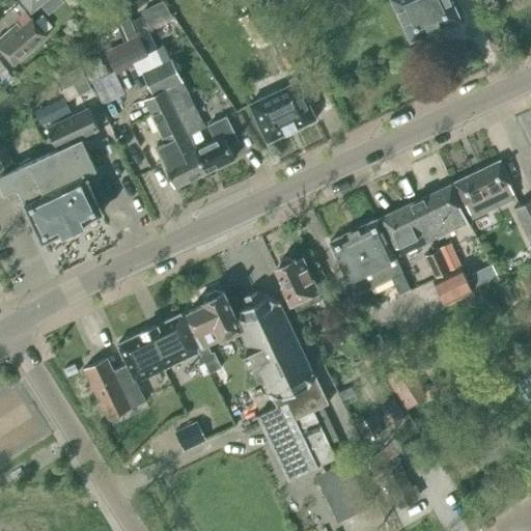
[(0,20),(7,27),(16,20),(21,26),(31,17),(16,0),(10,0),(6,3),(11,9),(0,20)]
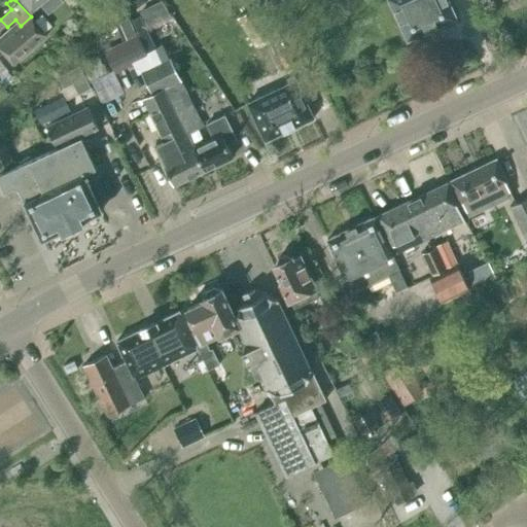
[(389,0),(408,39),(457,18),(449,0),(389,0)]
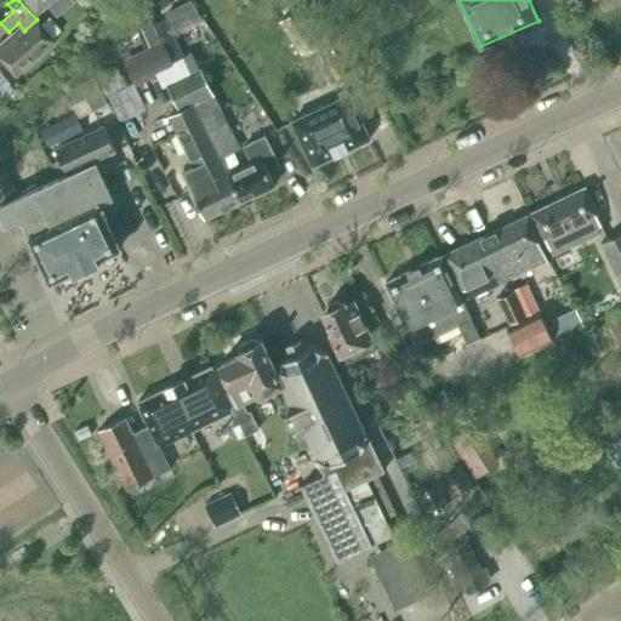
[(38,21),(24,32),(20,26),(0,43),(0,56),(3,60),(15,75),(56,40),(53,39),(62,30),(50,17),(41,24),(38,21)]
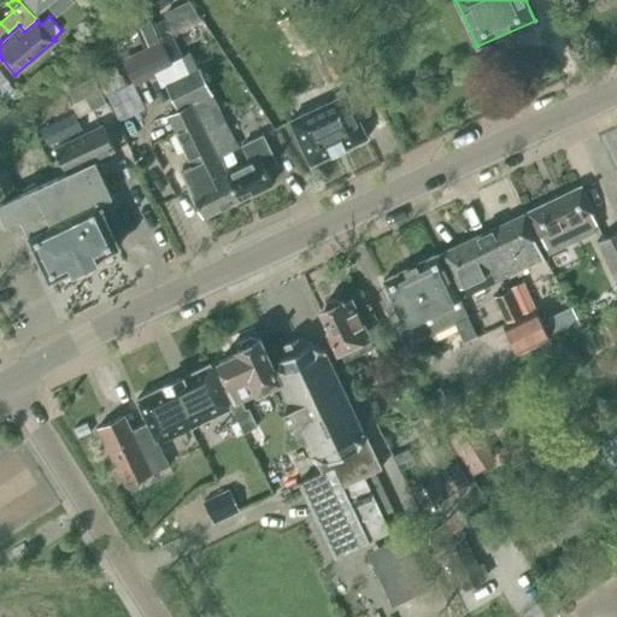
[(145,50),(122,60),(135,86),(175,66),(164,42),(163,41),(159,42),(145,50)]
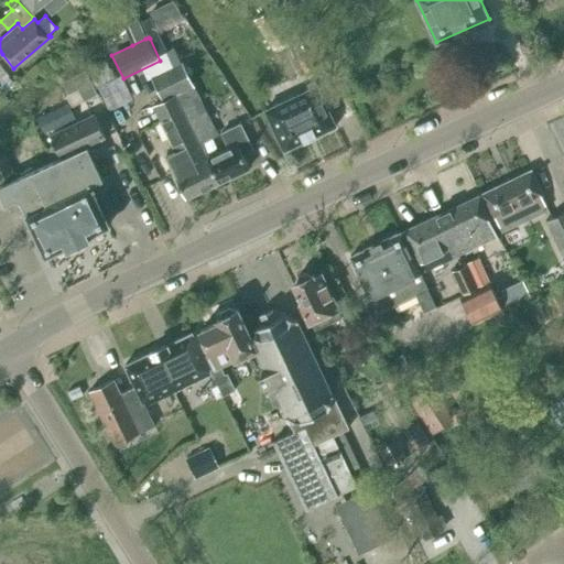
[(306,52),(296,56),(305,75),(315,69),(306,52)]
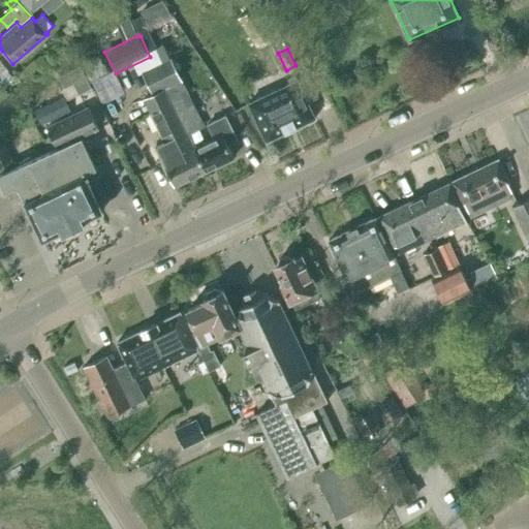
[(170,58),(163,62),(146,70),(143,71),(153,93),(144,98),(151,113),(173,102),(179,114),(188,133),(204,126),(170,58)]
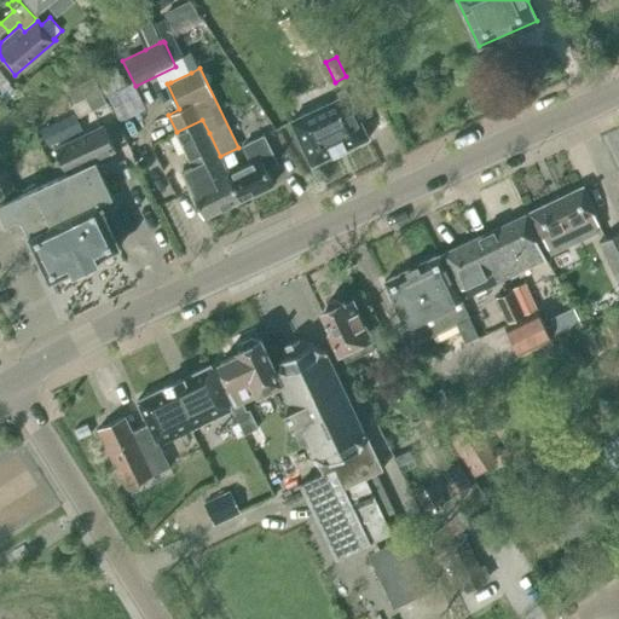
[(0,94),(7,103),(17,93),(7,82),(10,81),(0,70),(0,94)]
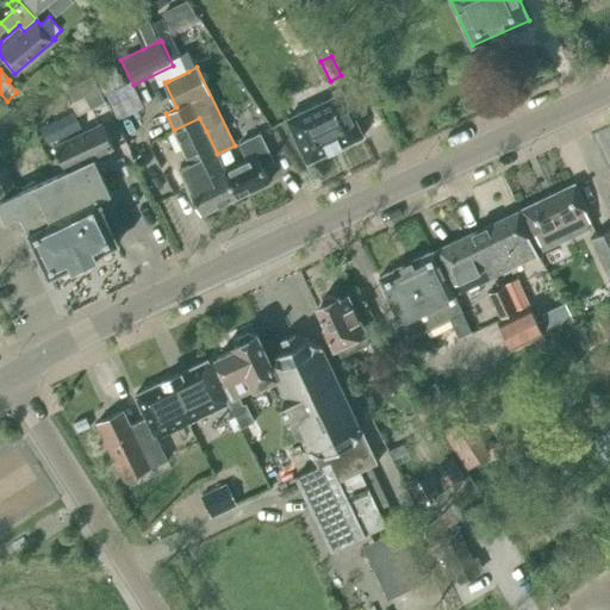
[(105,101),(93,76),(69,89),(74,101),(78,99),(83,95),(91,109),(104,101),(105,101)]
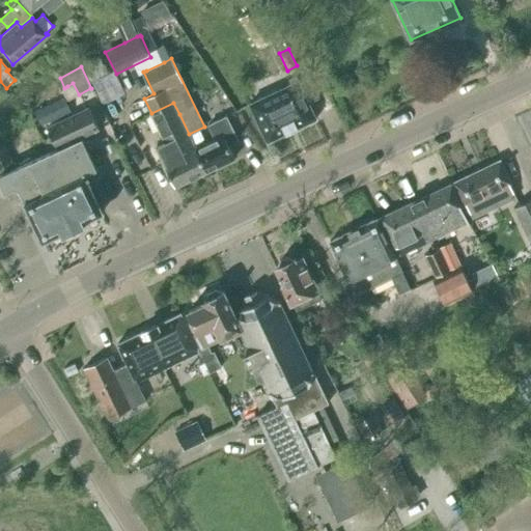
[(299,80),(297,75),(289,78),(292,83),(250,103),(268,141),(316,118),(309,103),(320,96),(314,84),(310,75),(299,80)]
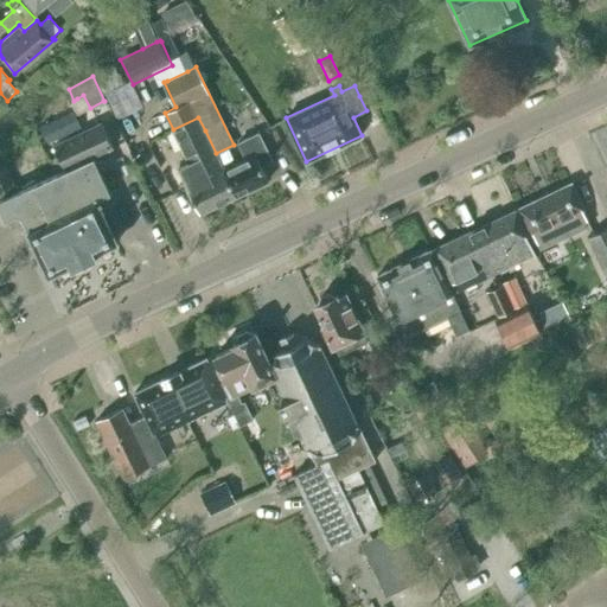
[(200,213),(237,196),(221,165),(216,153),(205,131),(198,117),(173,129),(190,163),(178,168),(187,186),(200,213)]
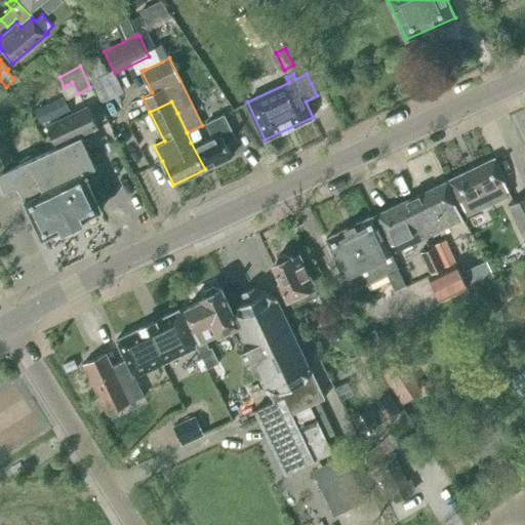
[(97,127),(87,106),(78,110),(47,125),(57,146),(81,134),(97,127)]
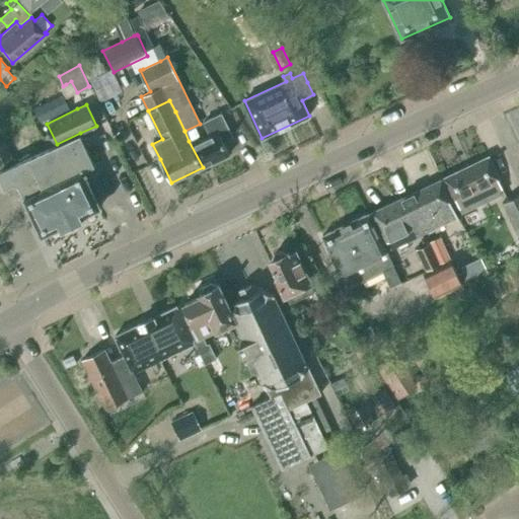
[(230,153),(224,142),(233,138),(222,113),(203,122),(209,135),(200,139),(198,136),(189,141),(203,167),(230,153)]
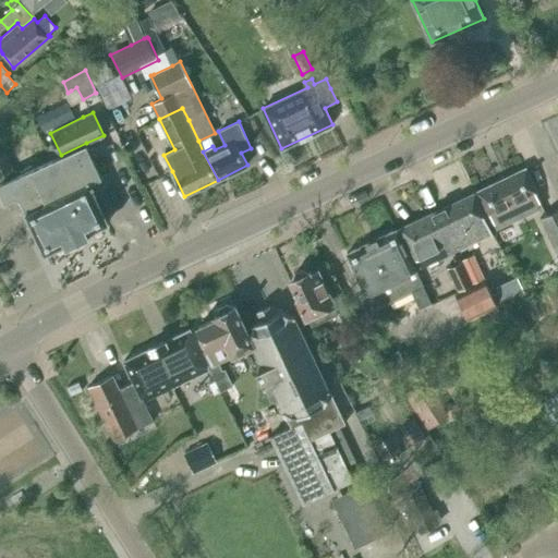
[(65,243),(68,245),(89,235),(87,232),(108,222),(88,182),(101,177),(86,143),(61,155),(17,176),(0,183),(0,191),(5,204),(26,213),(45,253),(65,243)]
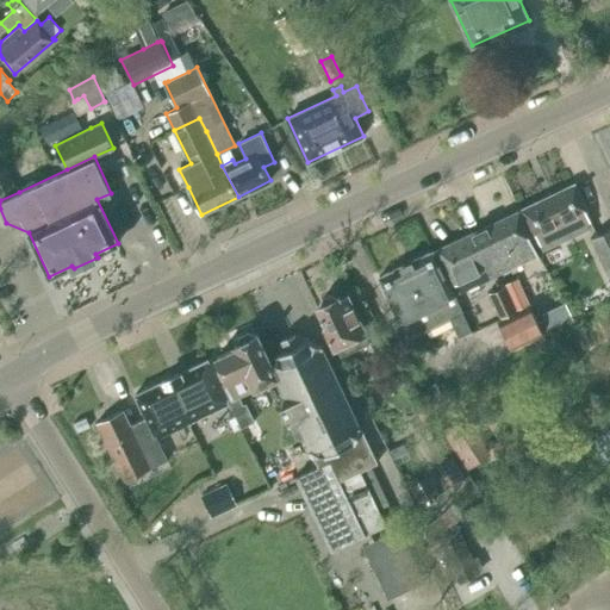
[(0,197),(18,190),(6,163),(0,166),(0,197)]
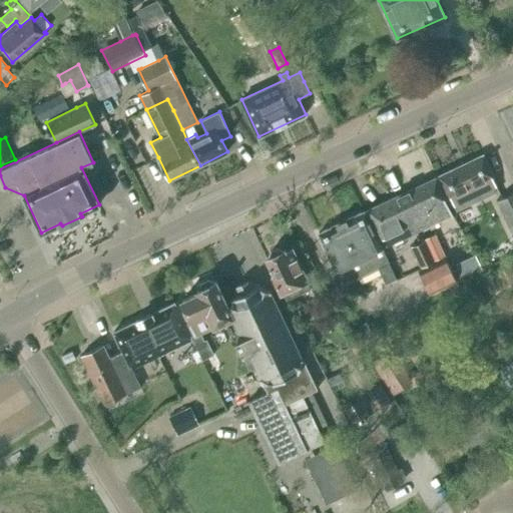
[(456,210),(499,190),(492,176),(493,176),(483,154),(439,175),(449,197),(450,197),(456,210)]
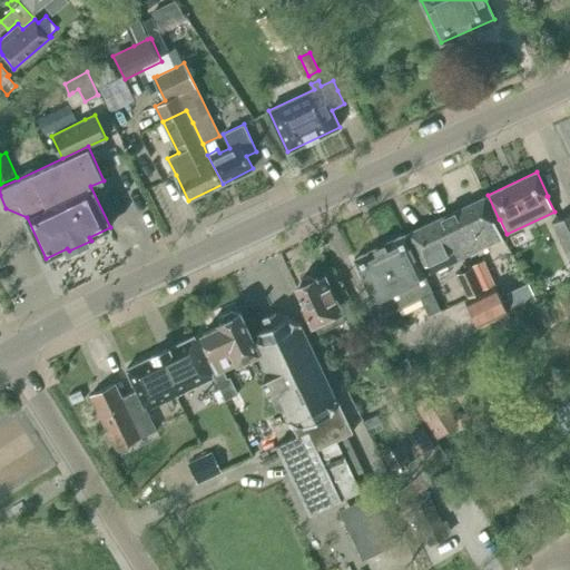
[(497,222),(484,197),(436,219),(448,244),(453,242),(461,258),(503,238),(495,223),(497,222)]
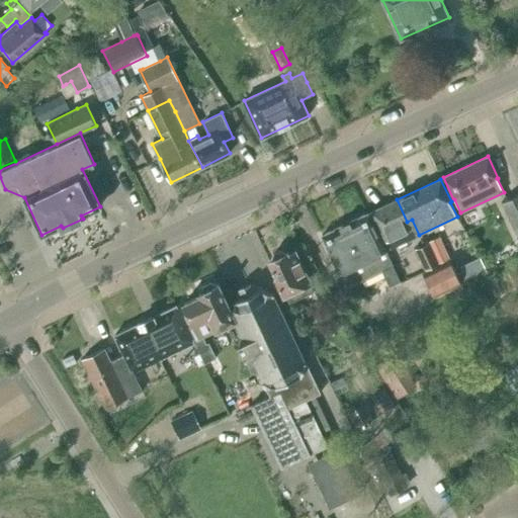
[(517,235),(517,193),(502,201),(517,235)]
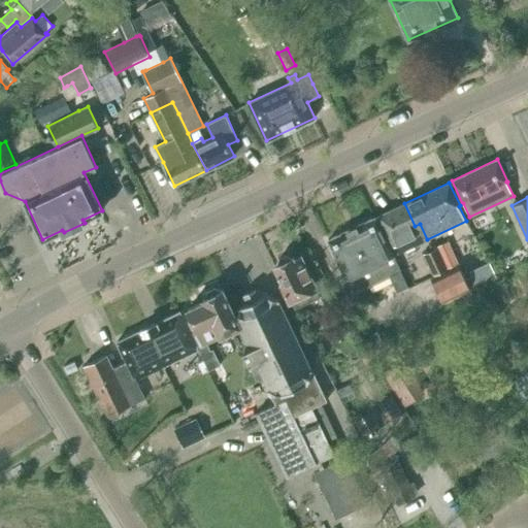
[(415,226),(404,203),(378,216),(390,238),(391,238),(398,253),(427,239),(420,224),(415,226)]
